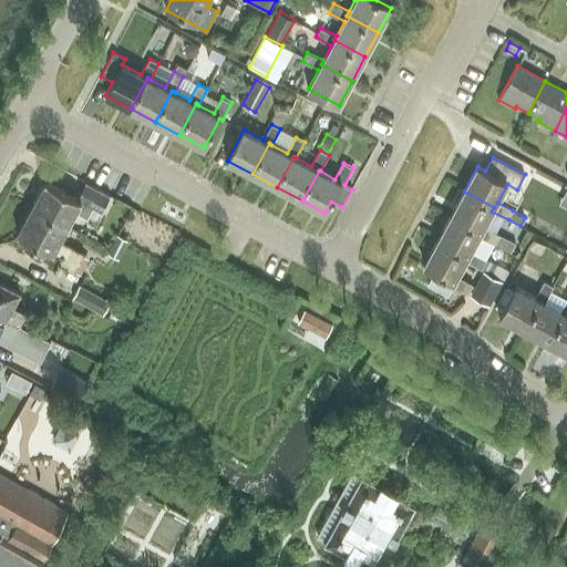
[(32,207),(68,226),(75,212),(86,217),(92,208),(101,213),(110,196),(85,183),(76,198),(45,182),(32,207)]
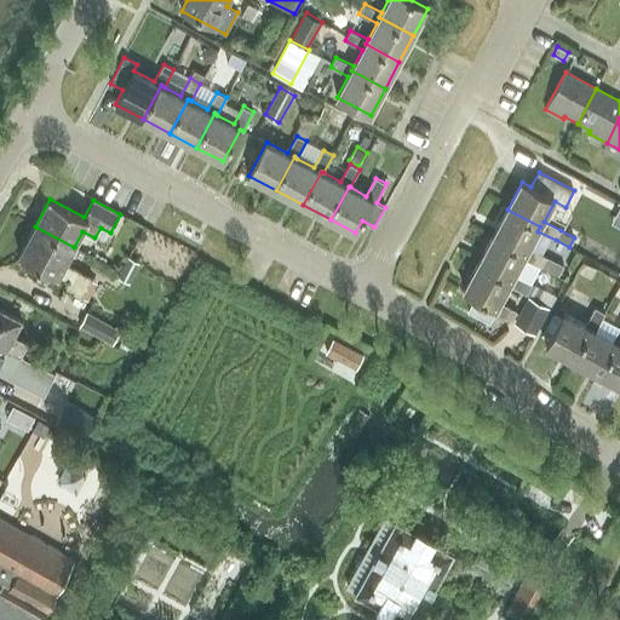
[(507,210),(493,236),(526,254),(523,258),(541,268),(558,276),(564,267),(546,258),(529,248),(538,231),(540,227),(507,210)]
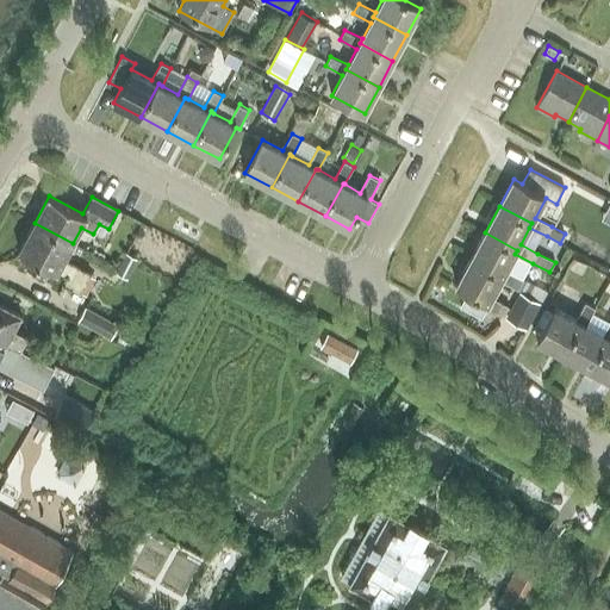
[(63,260),(73,243),(35,223),(19,251),(27,256),(24,262),(45,274),(48,268),(56,272),(57,271),(68,277),(63,284),(80,293),(91,274),(63,260)]
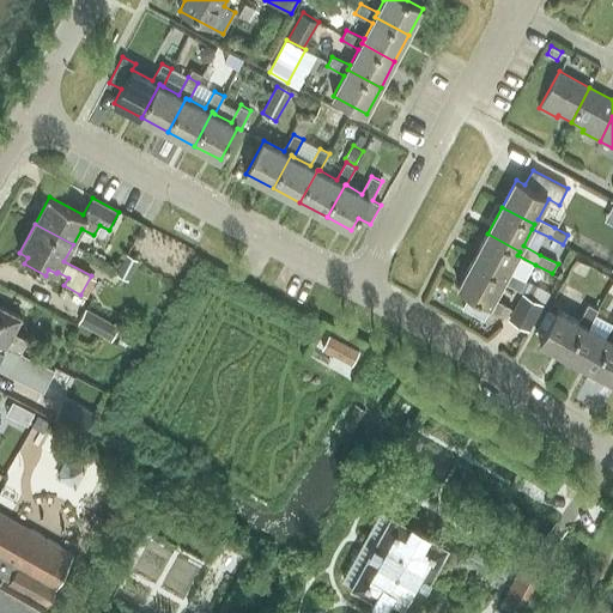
[(509,272),(517,255),(520,252),(487,234),(473,260),(505,278),(503,281),(521,291),(533,297),(538,287),(509,272)]
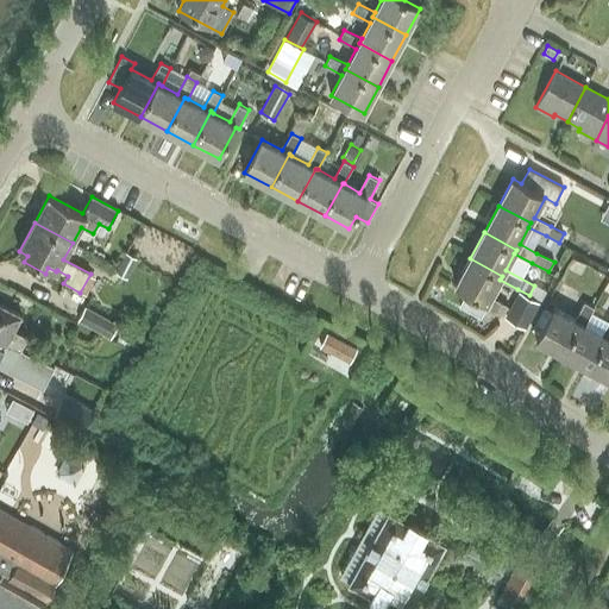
[(129,277),(138,258),(125,251),(115,271),(129,277)]
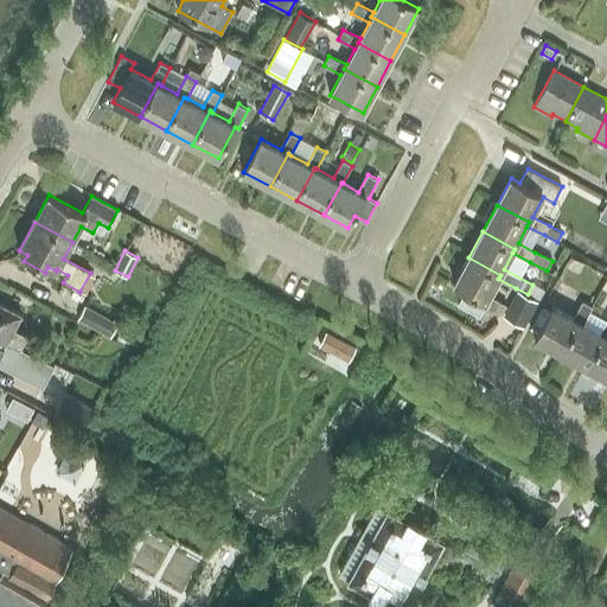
[(489,295),(498,279),(500,275),(468,257),(453,285),(485,301),(483,305),(502,314),(506,305),(489,295)]
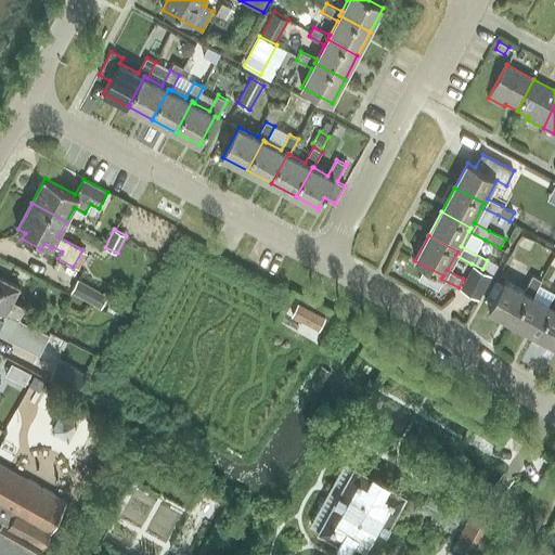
[(491,275),(473,266),(460,288),(478,298),(491,275)]
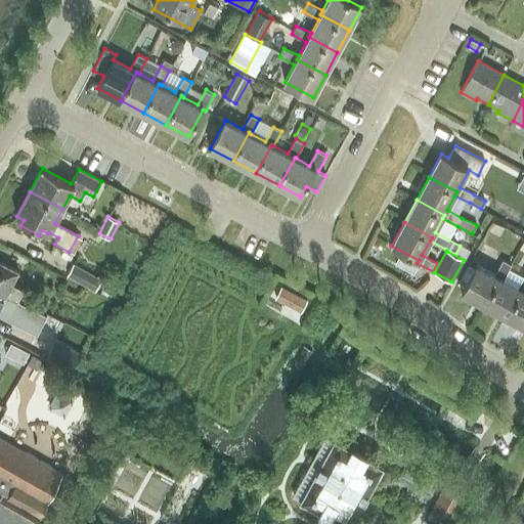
[(462,293),(484,305),(508,262),(503,260),(494,274),(476,265),(462,293)]
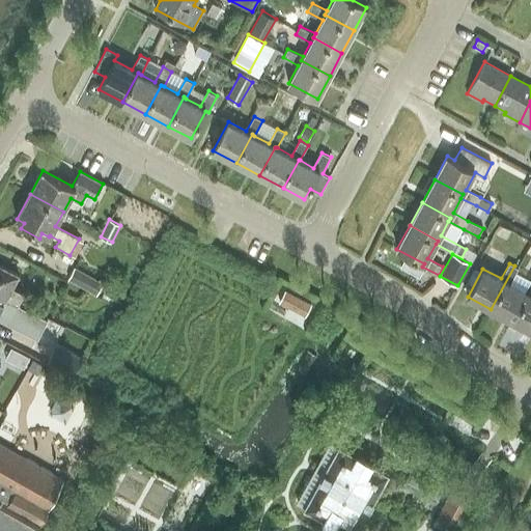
[(0,296),(6,299),(18,305),(24,294),(12,287),(19,275),(0,264),(0,296)]
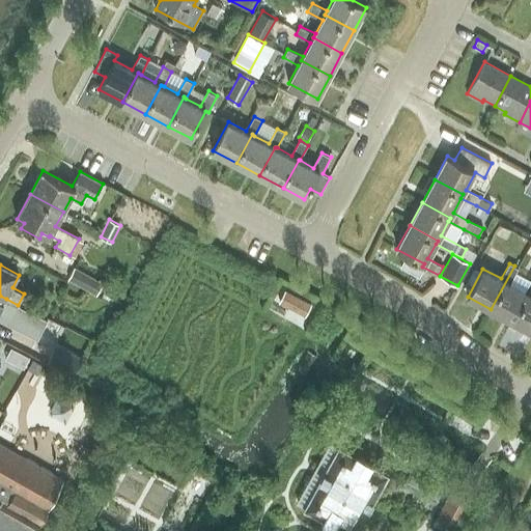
[(91,290),(98,278),(76,266),(68,278),(91,290)]
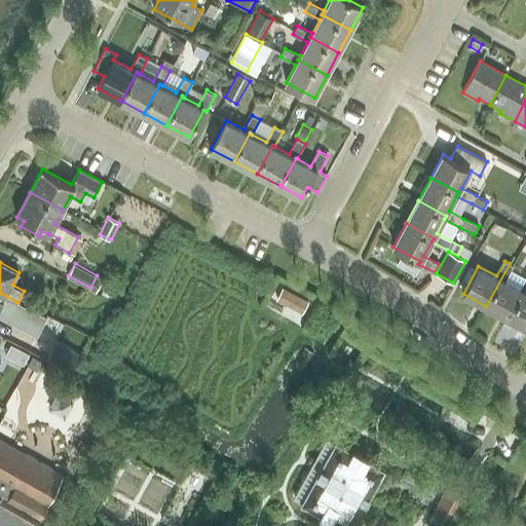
[(486,306),(510,318),(525,287),(525,275),(520,288),(504,280),(513,265),(510,263),(486,306)]
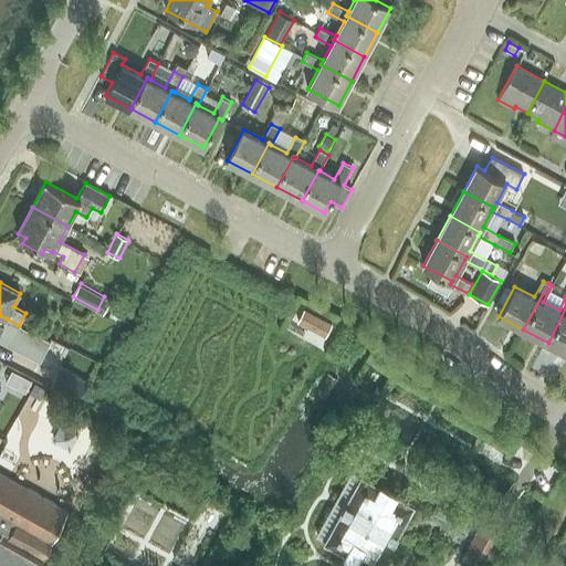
[(565,308),(548,343),(565,353),(565,308)]
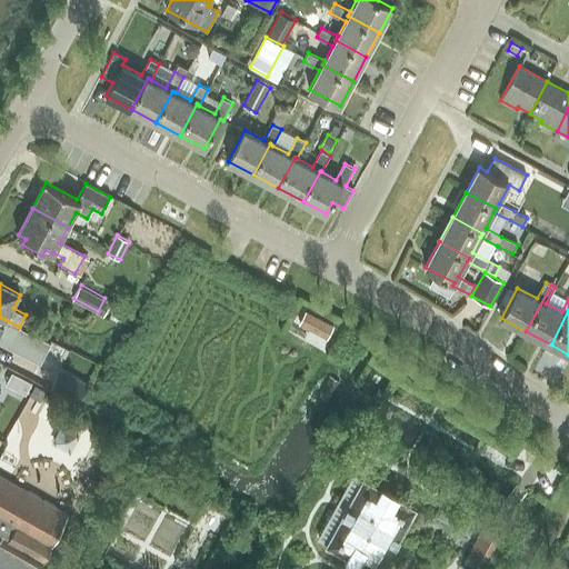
[(306,311),(299,323),(327,338),(333,326),(306,311)]
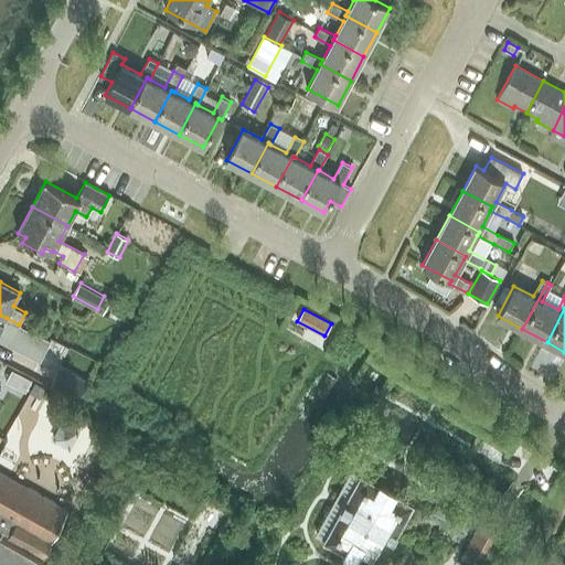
[(0,340),(9,344),(40,361),(50,340),(27,328),(19,324),(7,318),(0,315),(0,340)]
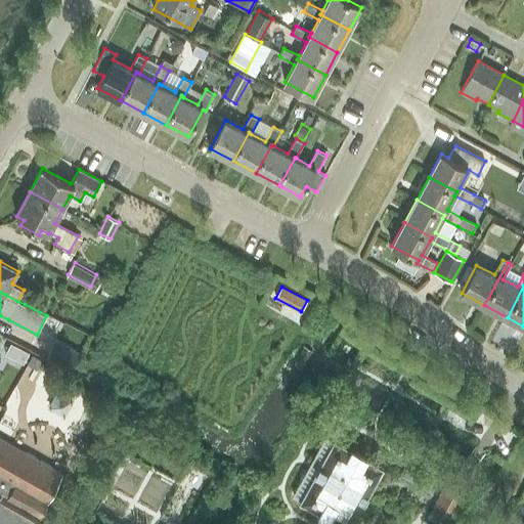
[(78,357),(55,344),(48,355),(71,369),(78,357)]
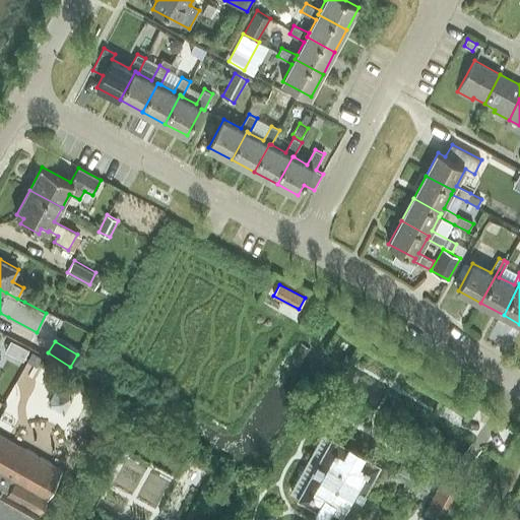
[(40,361),(31,356),(27,364),(36,368),(40,361)]
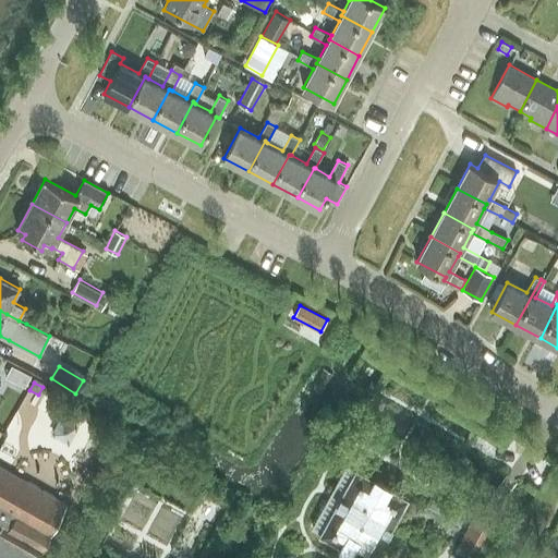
[(63,411),(55,427),(71,437),(80,421),(63,411)]
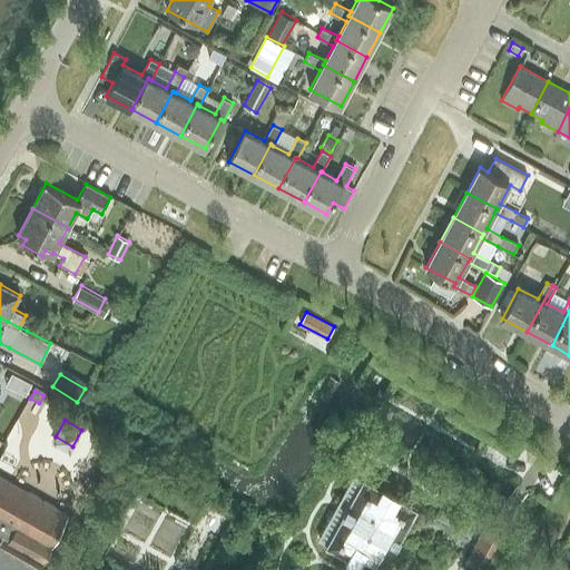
[(0,569),(38,569),(42,562),(43,562),(55,543),(70,514),(0,475),(0,569)]
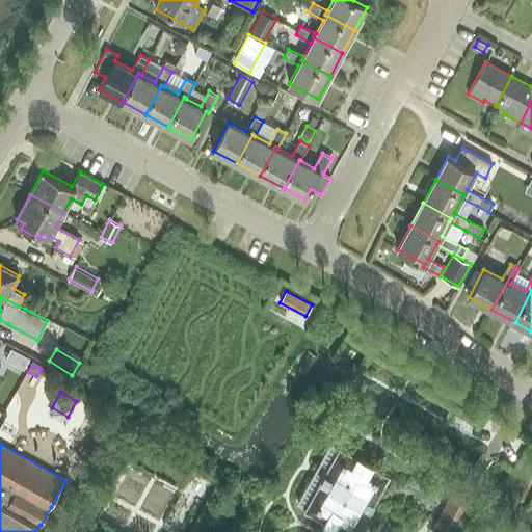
[(373,464),(356,455),(355,456),(340,447),(306,508),(321,517),(320,519),(337,528),(338,527),(346,531),(355,531),(388,475),(372,466),(373,464)]
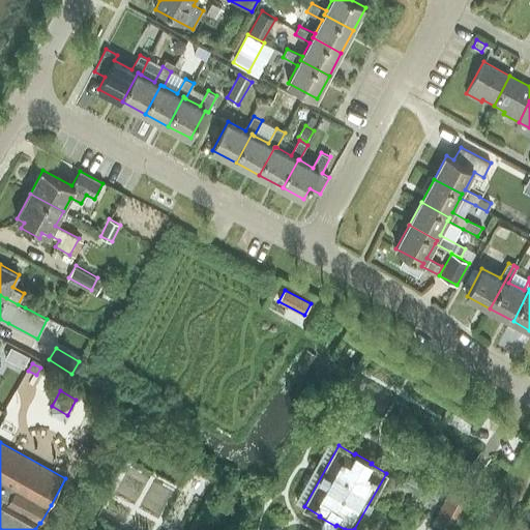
[(443,488),(410,469),(401,486),(411,491),(409,494),(420,500),(421,497),(434,504),(443,488)]
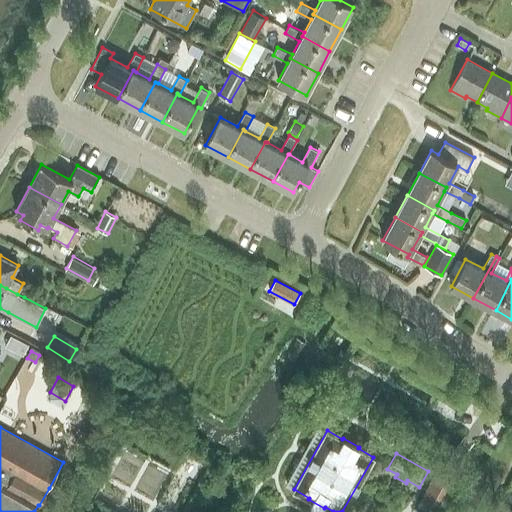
[(419,511),(436,511),(451,484),(435,475),(416,510),(419,511)]
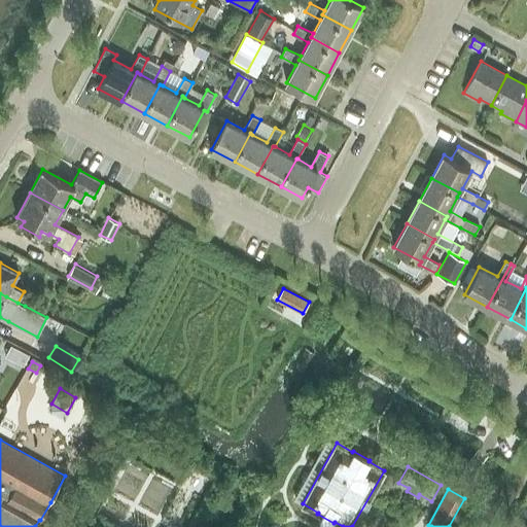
[(526,526),(526,519),(518,515),(511,526),(526,526)]
